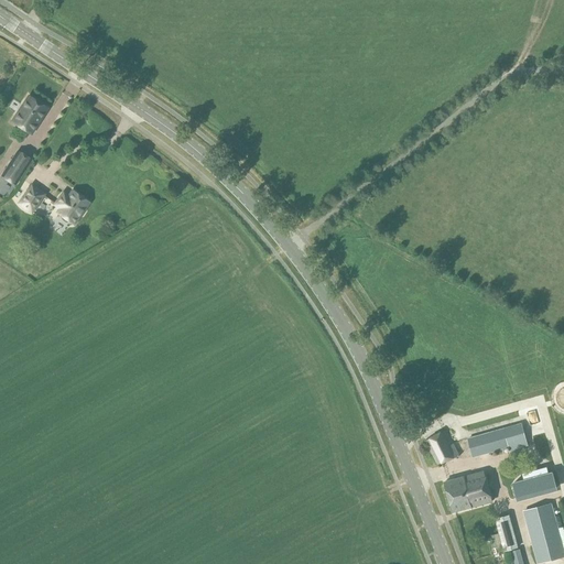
[(32,133),(47,109),(29,96),(12,121),(32,133)]
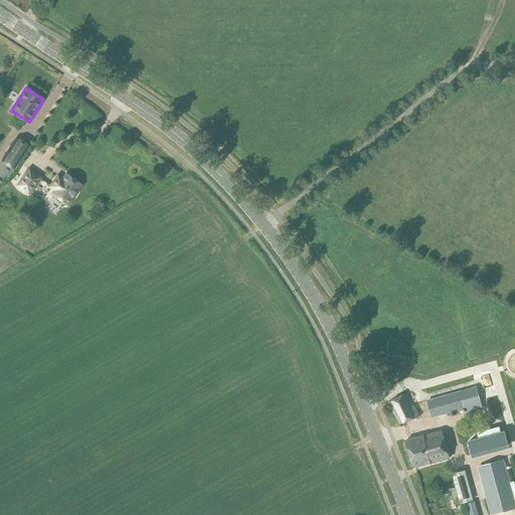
[(16,170),(31,147),(16,138),(2,161),(16,170)]
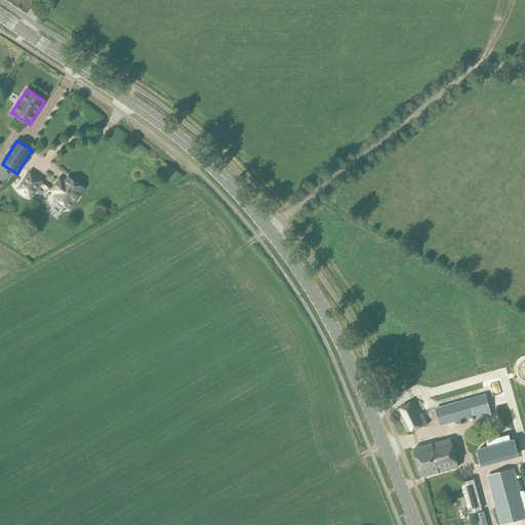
[(29,202),(43,183),(28,171),(14,192),(29,202)]
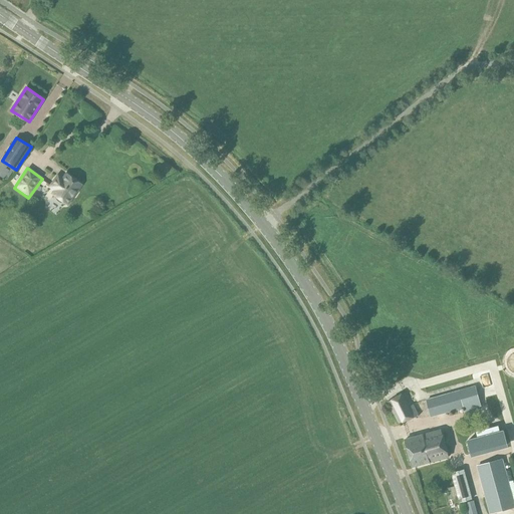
[(73,180),(66,175),(63,180),(58,177),(51,187),(55,190),(53,194),(67,204),(71,197),(74,197),(77,192),(77,190),(80,185),(79,184),(78,183),(77,182),(76,181),(75,181),(73,180)]
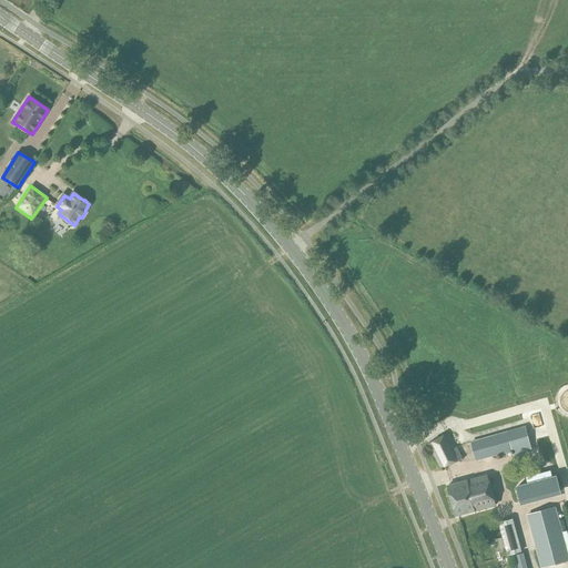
[(476,460),(529,446),(525,427),(472,442),(476,460)]
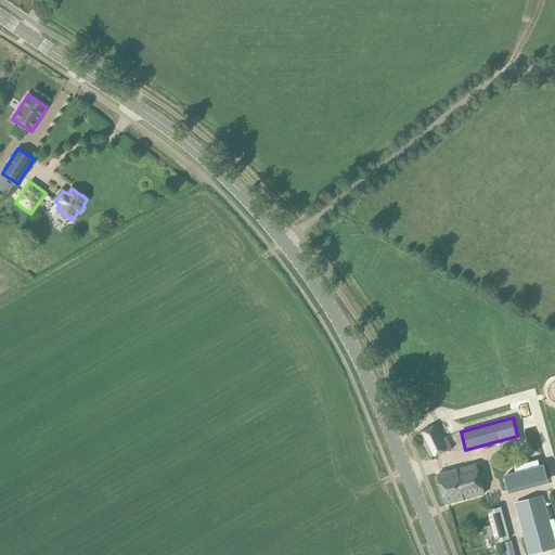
[(429,459),(450,447),(437,424),(418,434),(429,459)]
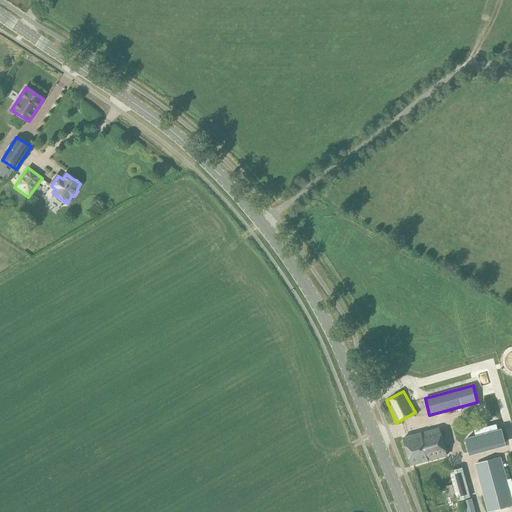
[(494,433),(492,427),(474,432),(476,437),(466,440),(470,456),(508,446),(504,431),(494,433)]
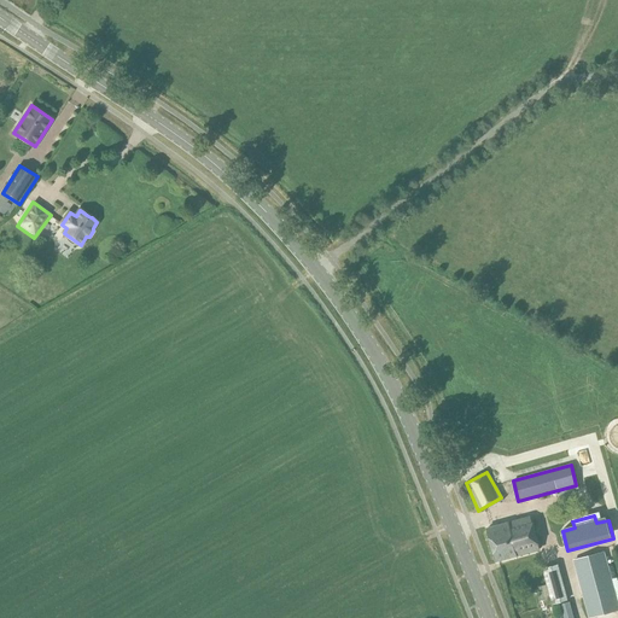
[(497,561),(540,551),(538,544),(530,517),(489,528),(497,561)]
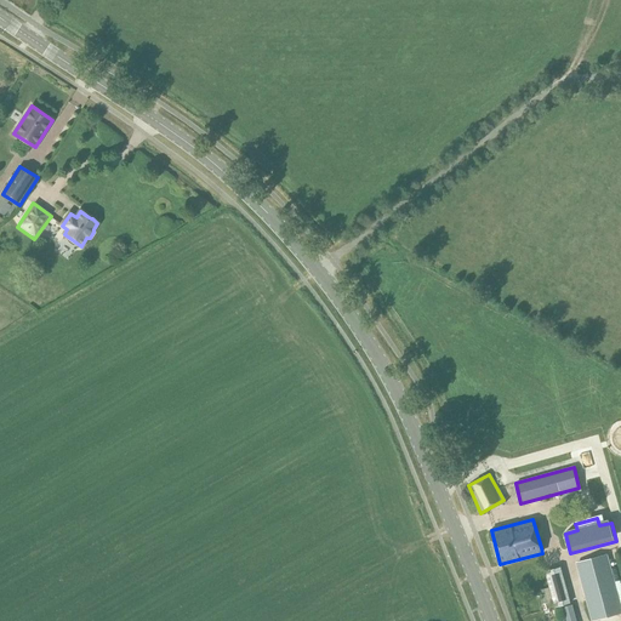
[(593,620),(620,611),(620,609),(605,554),(577,563),(593,620)]
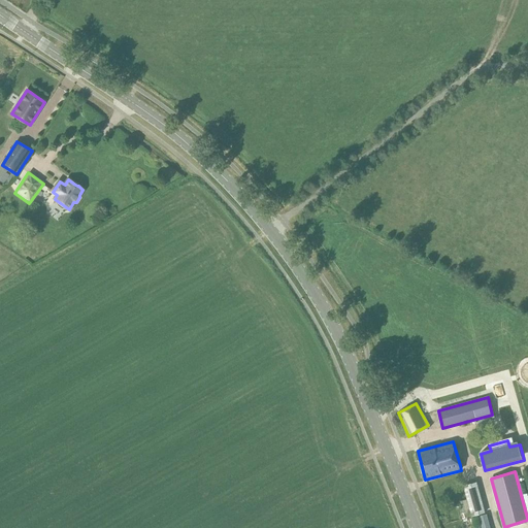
[(472,517),(485,514),(477,483),(465,486),(472,517)]
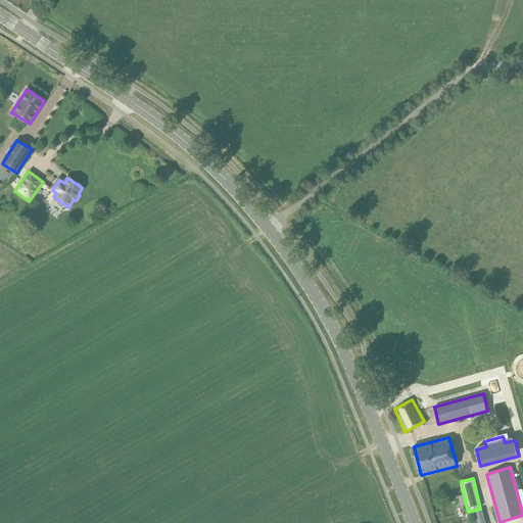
[(485,522),(482,510),(474,512),(477,522),(485,522)]
